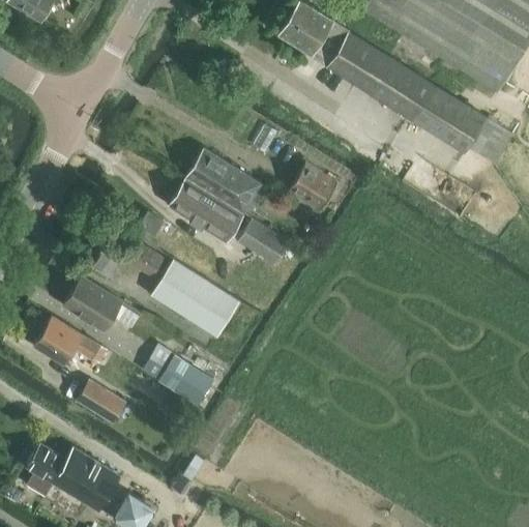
[(8,0),(7,3),(42,25),(57,0),(8,0)]
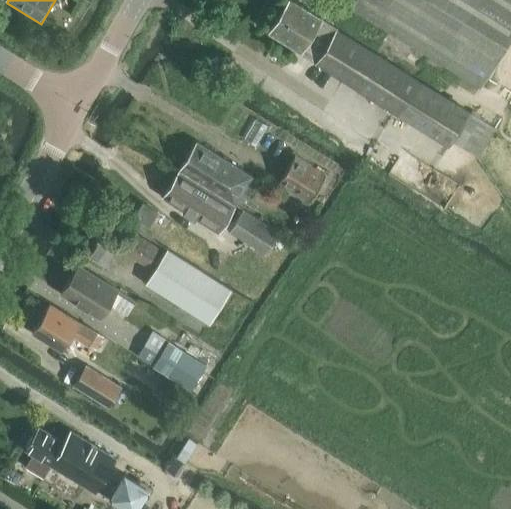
[(481,89),(510,40),(510,0),(356,0),(350,9),(481,89)]
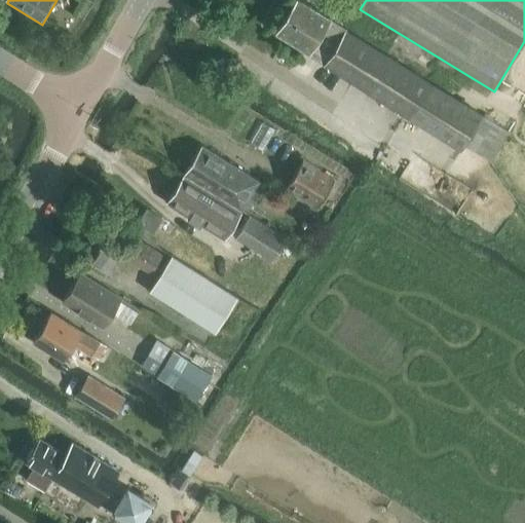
[(311,55),(332,22),(300,1),(278,35),(310,54),(311,55)]
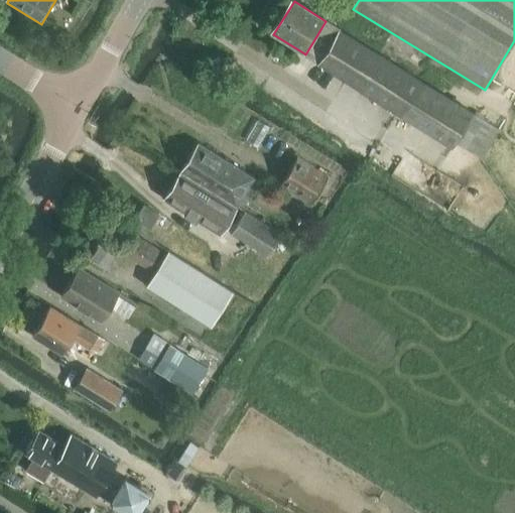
[(317,67),(340,31),(326,21),(305,54),(304,53),(302,56),(317,67)]
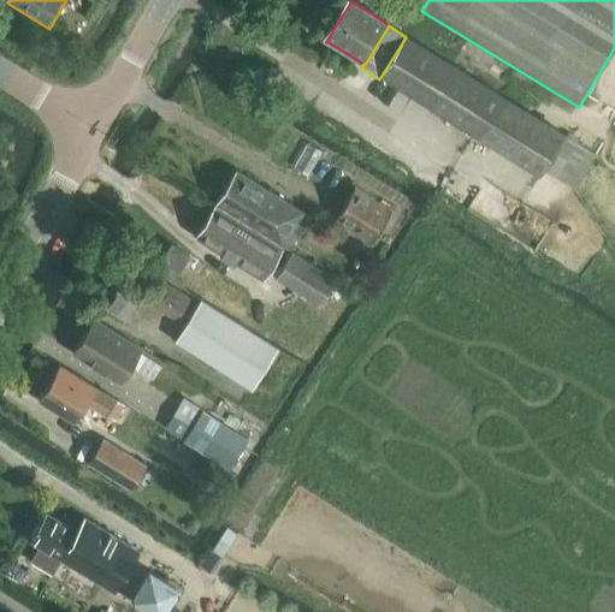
[(406,37),(379,79),(540,179),(544,172),(566,137),(406,37)]
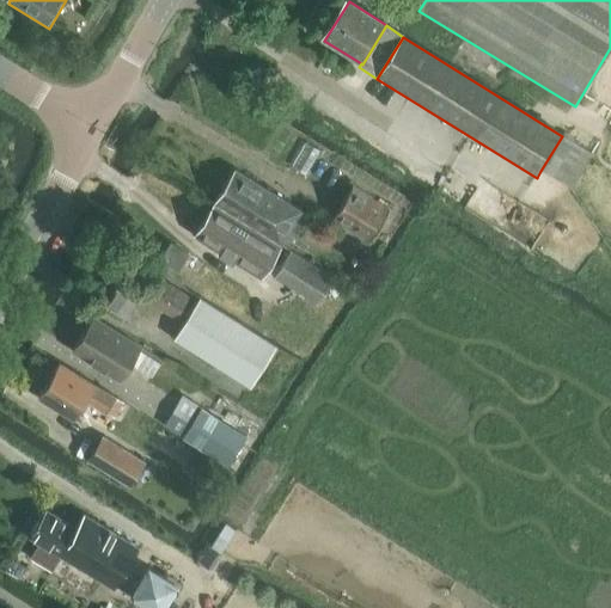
[(268,122),(249,110),(245,117),(263,128),(268,122)]
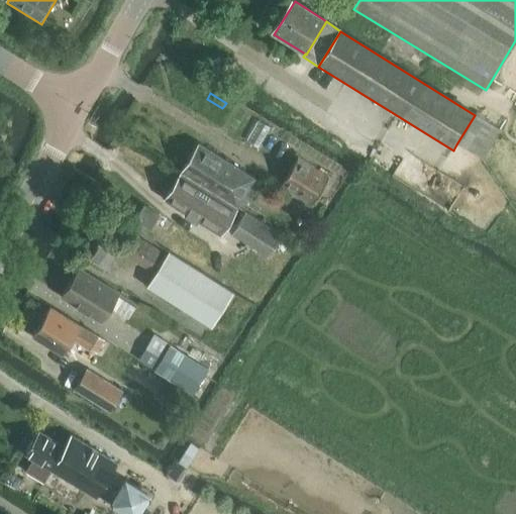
[(503,132),(475,115),(456,144),(483,162),(496,141),(499,144),(502,139),(500,137),(503,132)]
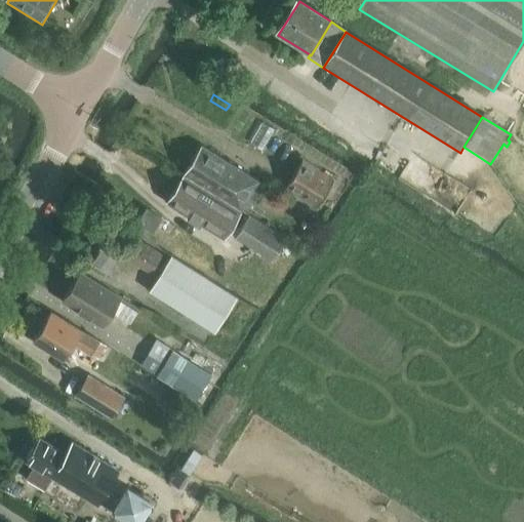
[(184,176),(242,211),(258,183),(201,147),(184,176)]
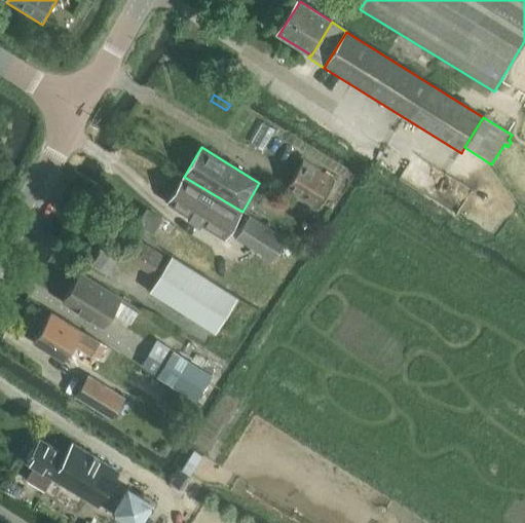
[(317,211),(336,180),(304,162),(286,190),(317,211)]
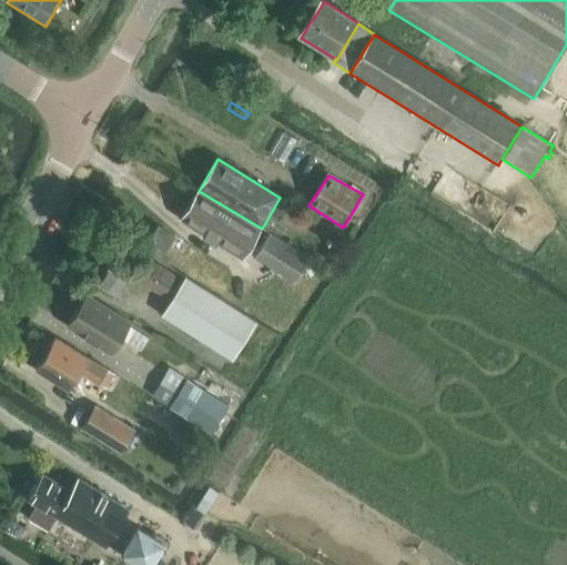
[(262,229),(199,191),(180,222),(243,261),(262,229)]
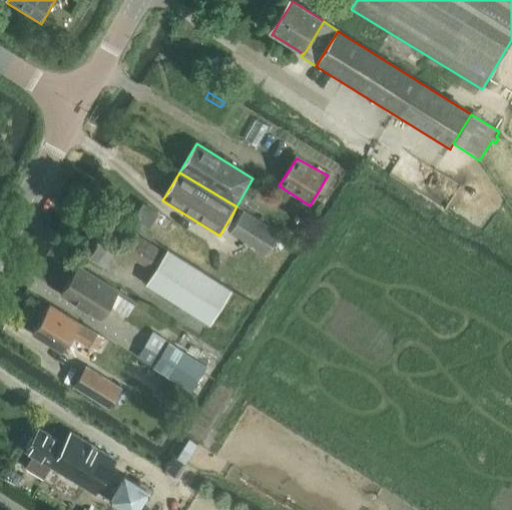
[(150,227),(158,214),(144,206),(136,218),(150,227)]
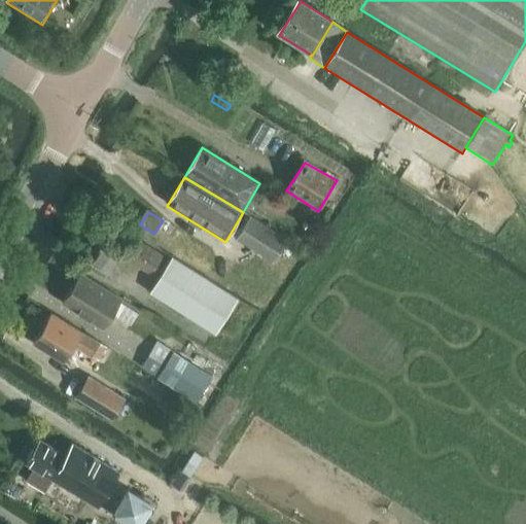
[(274,264),(287,240),(251,217),(237,241),(274,264)]
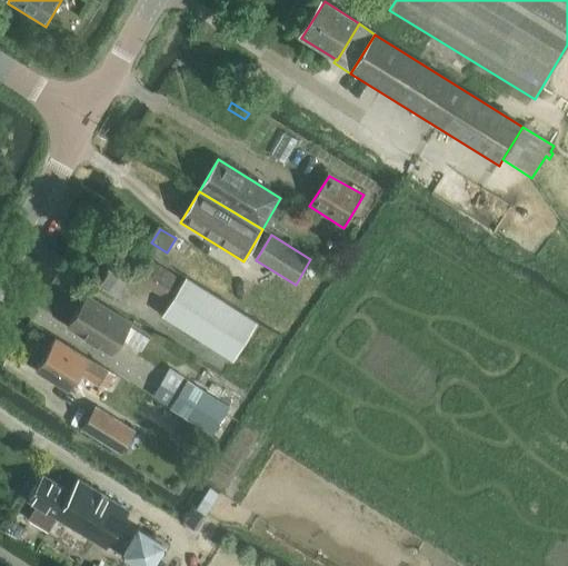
[(112,240),(89,278),(120,297),(133,276),(138,279),(137,281),(165,299),(178,278),(148,259),(147,261),(112,240)]
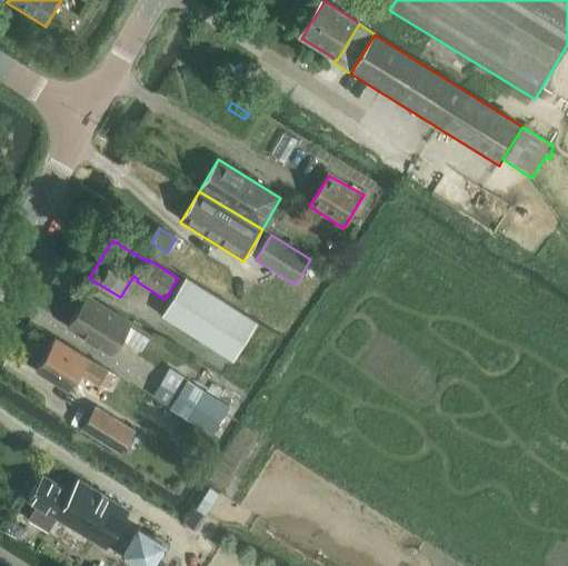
[(187,279),(162,317),(233,363),(258,324),(187,279)]
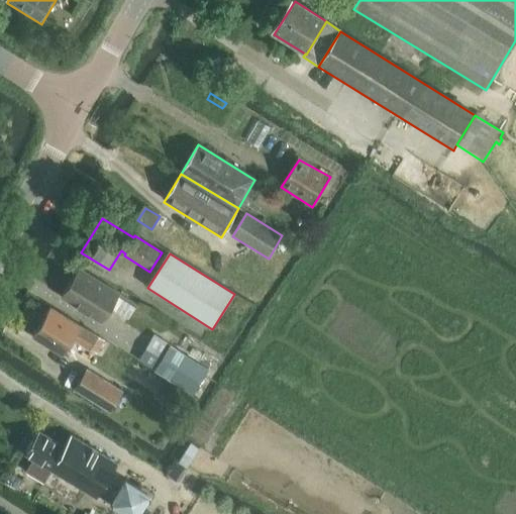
[(82,269),(62,298),(95,319),(103,324),(112,310),(129,321),(139,306),(134,303),(134,302),(121,294),(122,293),(114,288),(82,269)]
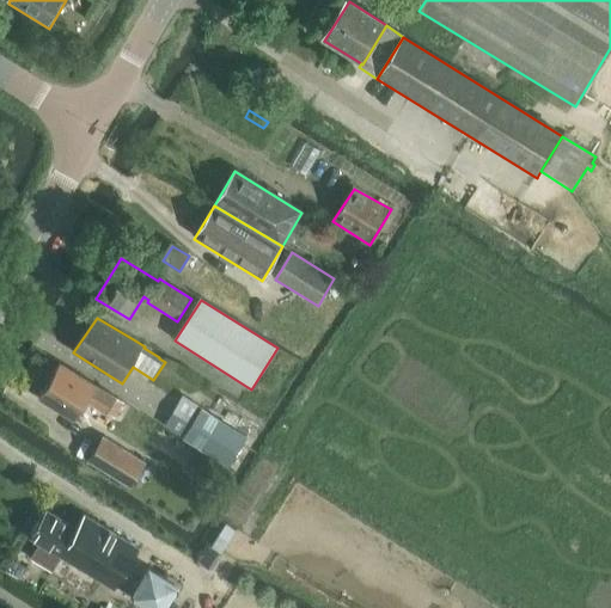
[(116,421),(126,405),(117,400),(61,364),(38,400),(75,423),(86,404),(108,416),(116,421)]
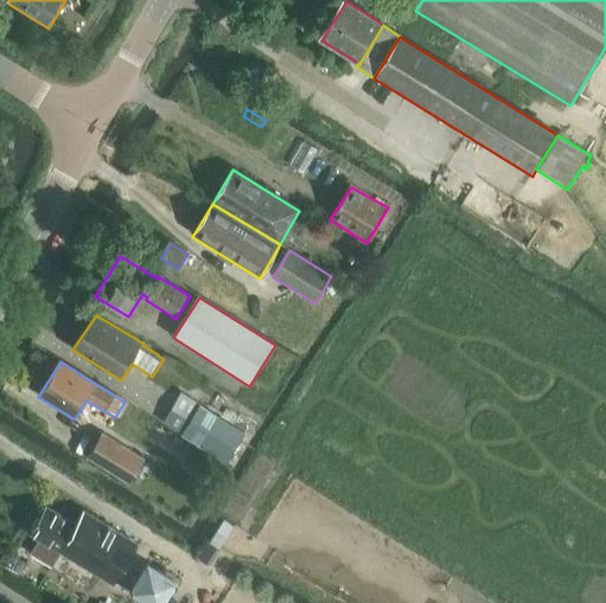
[(227,468),(247,435),(201,406),(182,437),(227,468)]
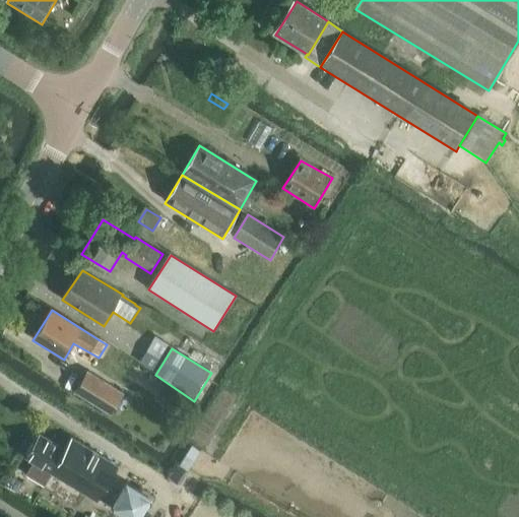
[(89,373),(76,394),(113,416),(125,395),(89,373)]
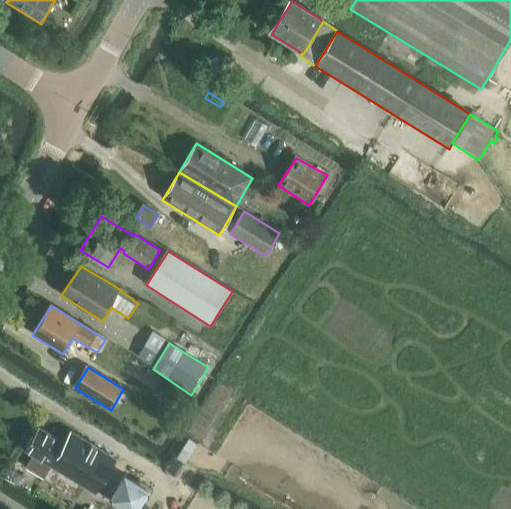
[(184,399),(175,393),(169,402),(178,408),(184,399)]
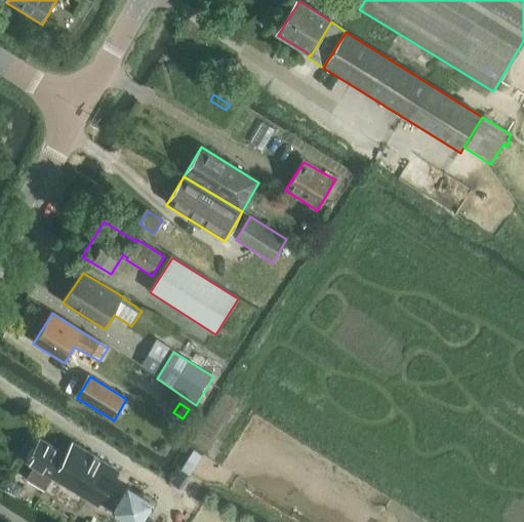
[(40,438),(26,463),(35,469),(28,480),(46,492),(53,480),(98,508),(121,472),(74,443),(67,454),(40,438)]
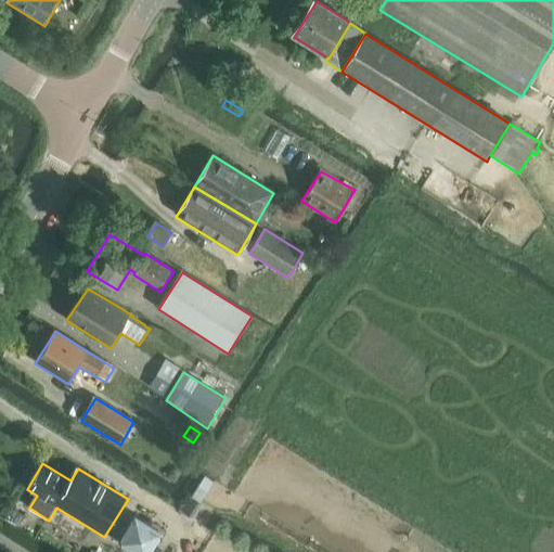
[(152,551),(164,534),(136,516),(118,544),(130,551),(152,551)]
